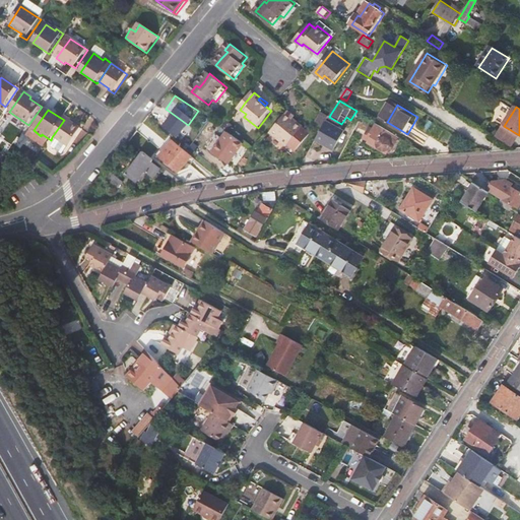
[(290,111),(273,132),(289,145),(291,144),(299,150),(312,135),(304,128),(305,127),(296,120),(298,117),(290,111)]
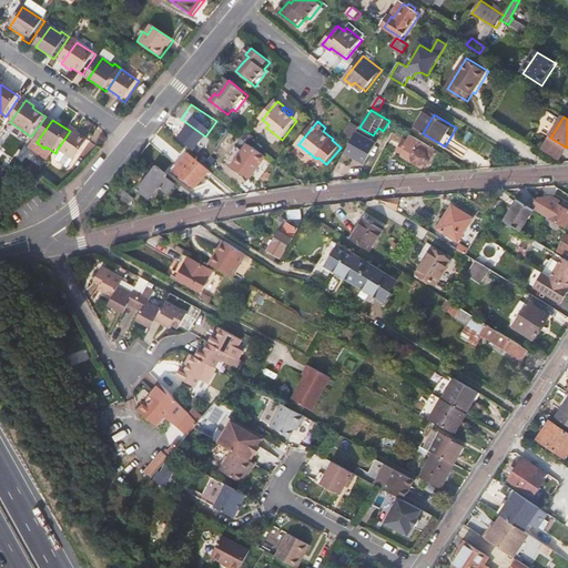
[(348,129),(356,134),(359,128),(361,125),(355,121),(348,129)]
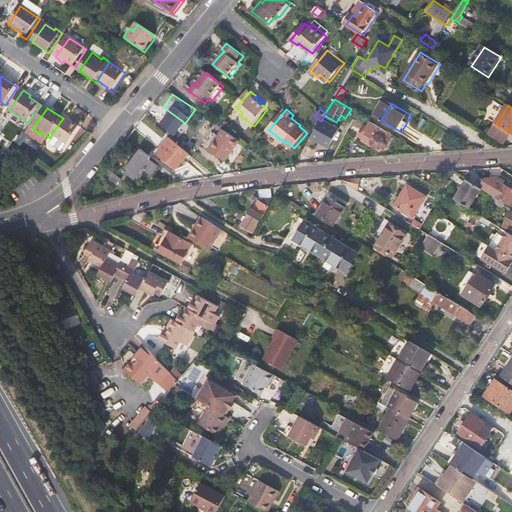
[(72,120),(65,115),(63,118),(51,135),(56,138),(51,146),(63,153),(80,128),(71,121),(72,120)]
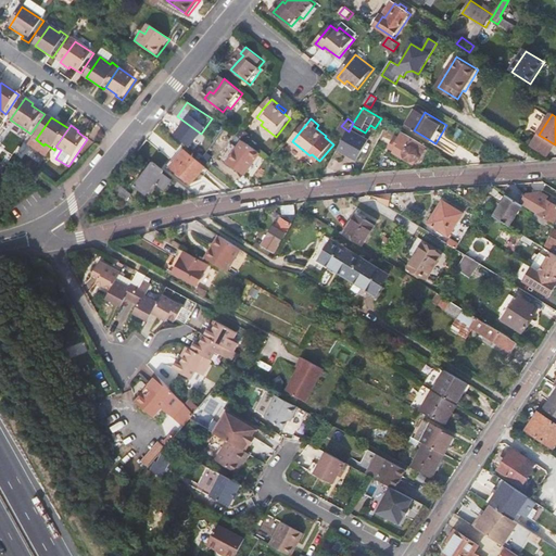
[(241,140),(247,143),(252,137),(247,133),(241,140)]
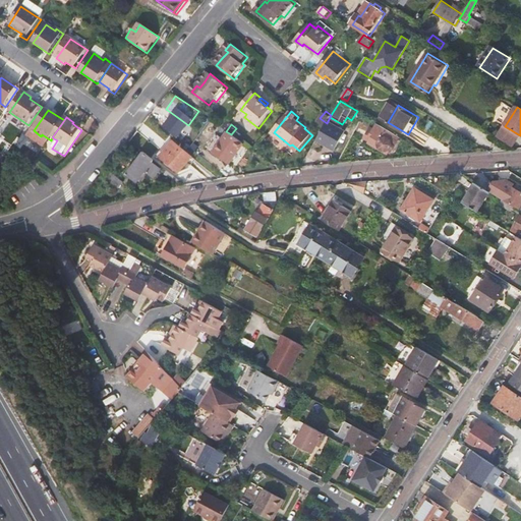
[(399,149),(404,139),(382,126),(377,134),(375,134),(370,141),(374,145),(373,146),(392,157),(397,148),(399,149)]
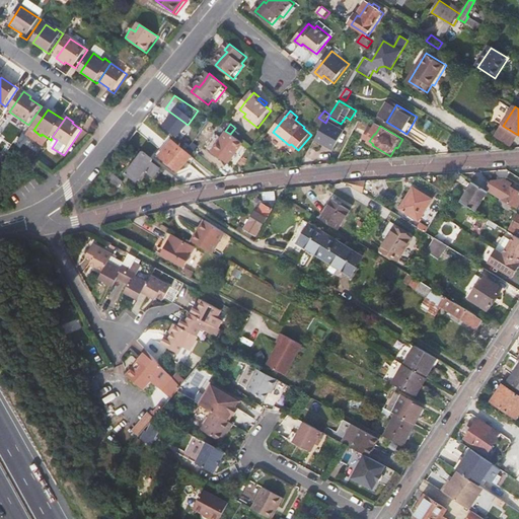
[(496,137),(511,147),(518,135),(503,126),(496,137)]
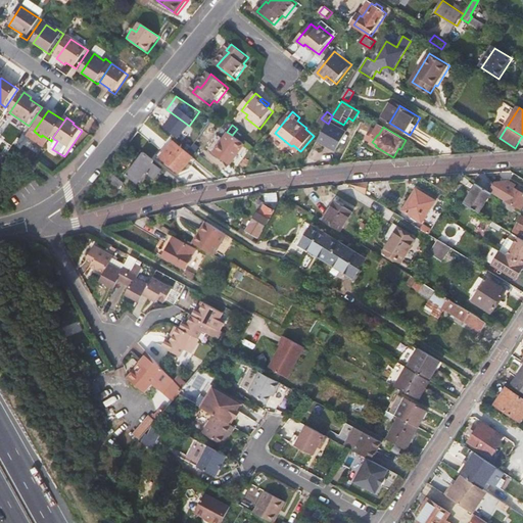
[(233,168),(248,146),(232,135),(227,142),(226,142),(217,155),(233,168)]
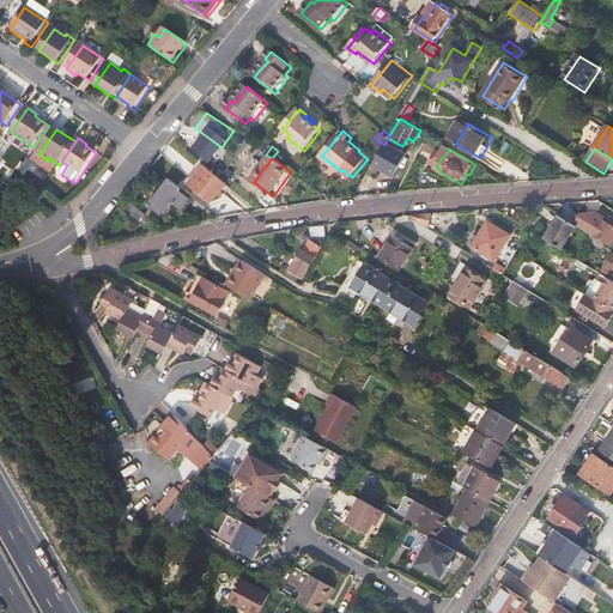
[(230,188),(202,170),(189,188),(217,207),(230,188)]
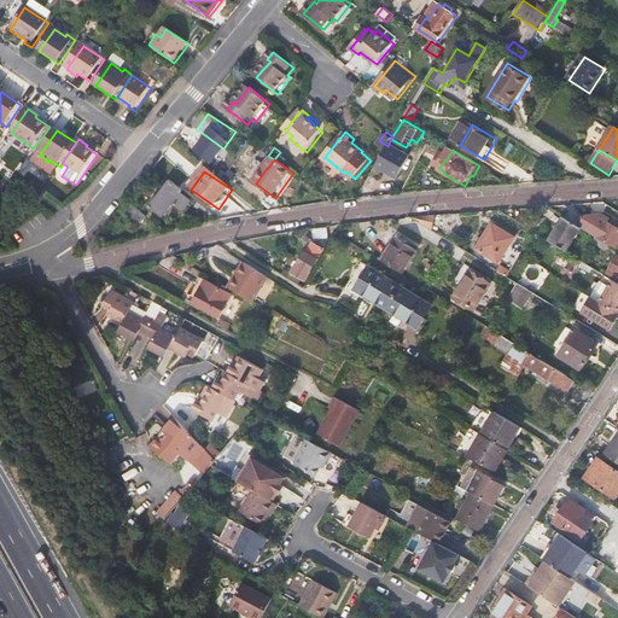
[(184,192),(172,184),(151,211),(163,220),(174,205),(185,214),(192,203),(181,196),(184,192)]
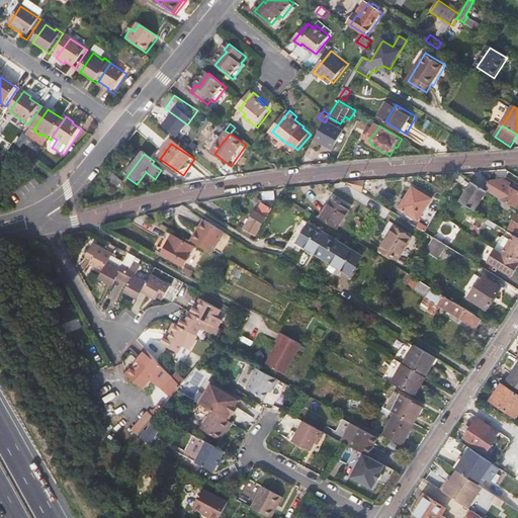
[(29,170),(35,174),(40,167),(34,163),(29,170)]
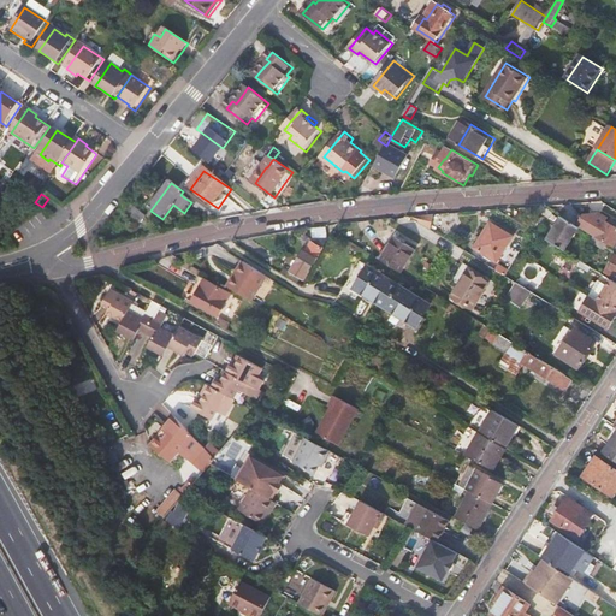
[(582,229),(611,247),(615,237),(615,227),(604,220),(600,226),(580,215),(574,224),(582,229)]
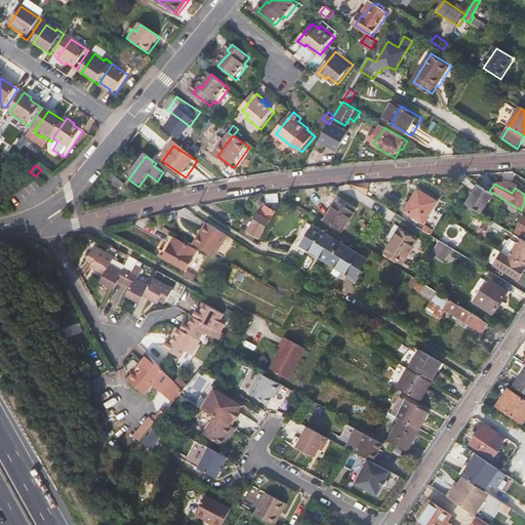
[(496,195),(489,191),(482,187),(470,207),(484,216),(496,195)]
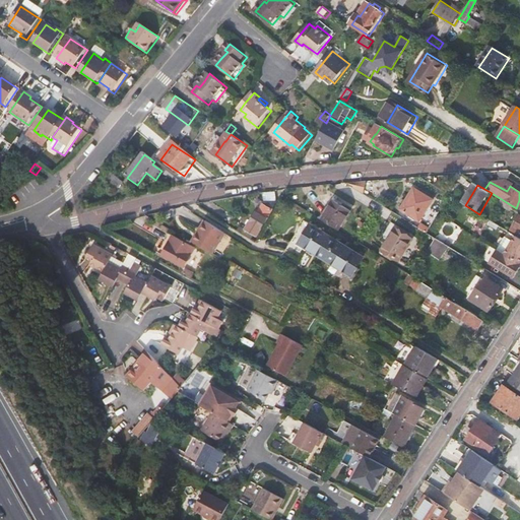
[(434,202),(415,191),(401,211),(420,222),(434,202)]
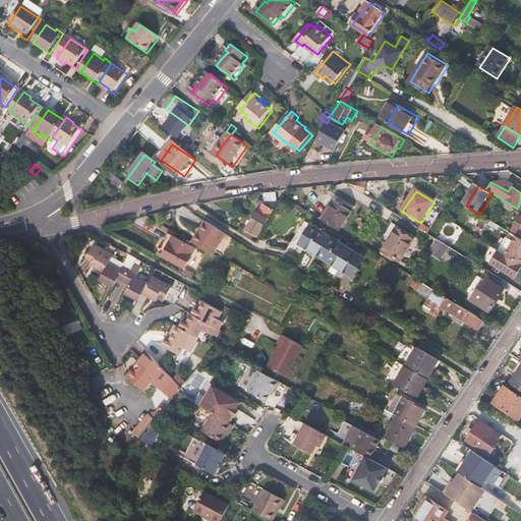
[(256,211),(242,234),(253,241),(262,227),(261,227),(279,197),(265,200),(258,212),(256,211)]
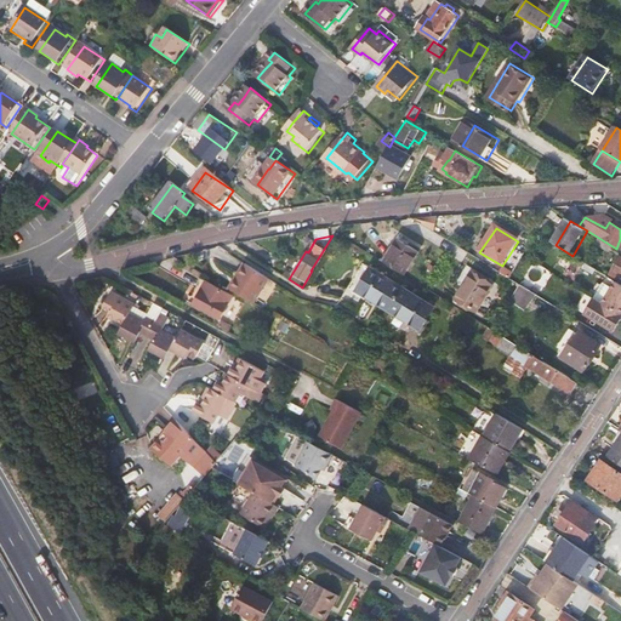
[(388,266),(415,283),(428,260),(403,244),(388,266)]
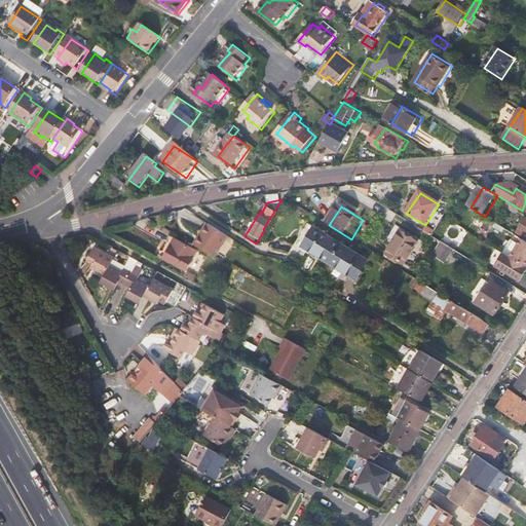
[(515,235),(519,237),(522,233),(525,235),(525,219),(524,219),(515,235)]
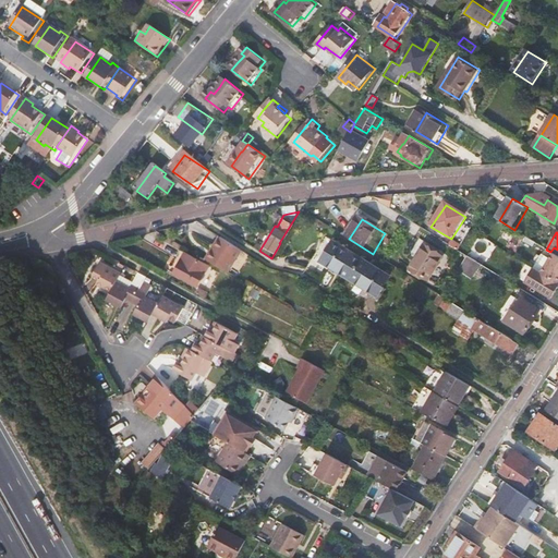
[(318,275),(325,264),(319,261),(331,242),(325,237),(306,266),(318,275)]
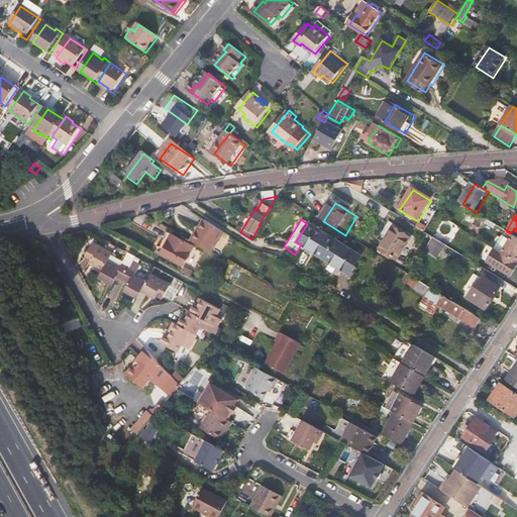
[(210,224),(197,244),(218,256),(230,236),(210,224)]
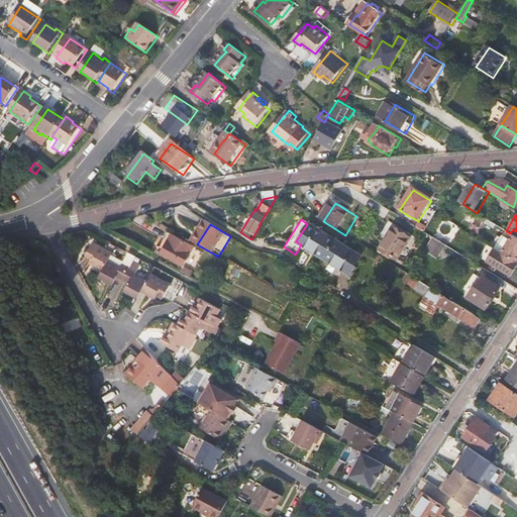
[(296,241),(301,244),(348,275),(359,256),(307,224),(296,241)]
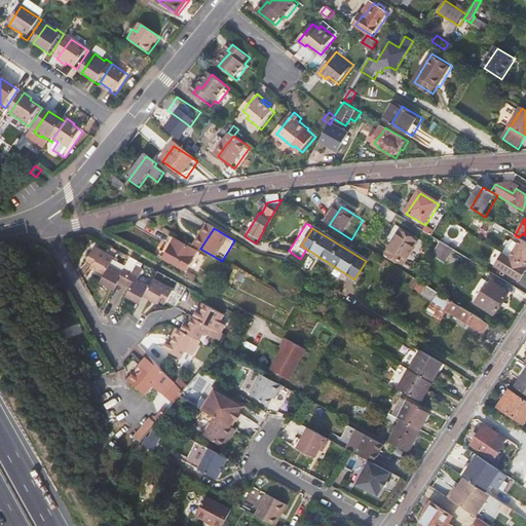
[(403,263),(417,241),(401,231),(386,253),(403,263)]
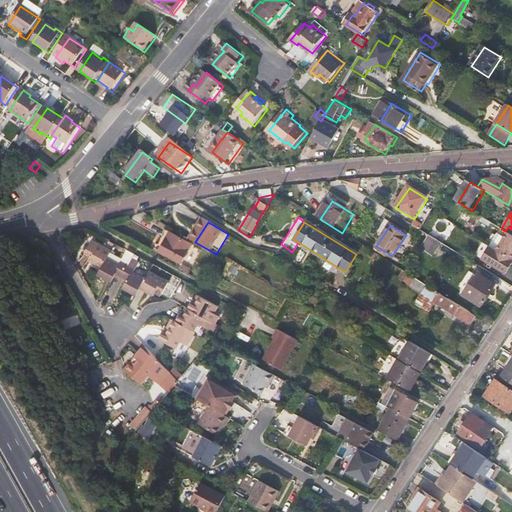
[(181,263),(192,244),(167,231),(156,250),(181,263)]
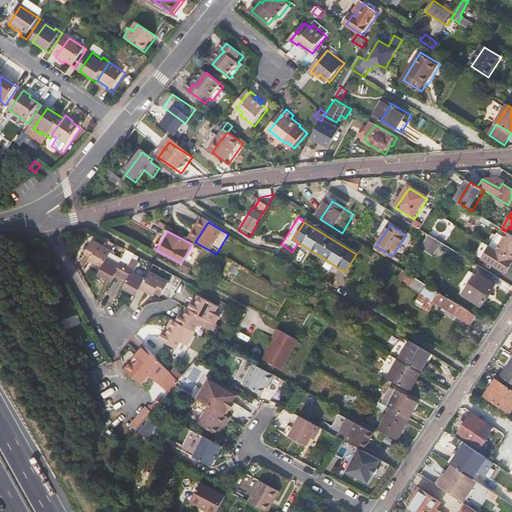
[(511,260),(511,258),(511,235),(507,232),(495,250),(493,248),(485,261),(505,274),(511,263),(511,260)]
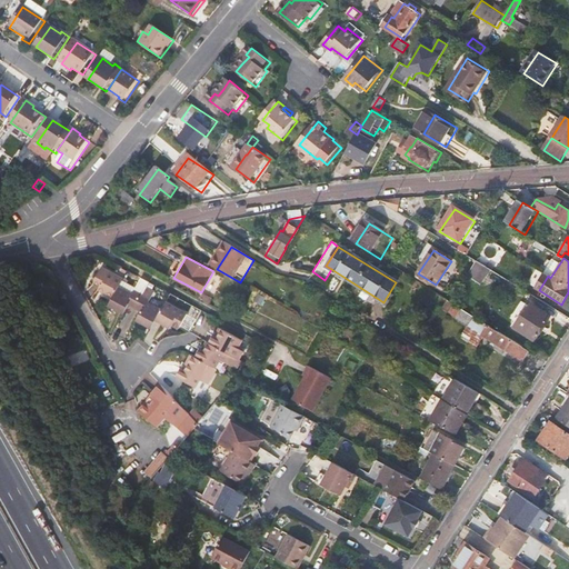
[(478,265),(468,278),(462,286),(471,291),(486,270),(478,265)]
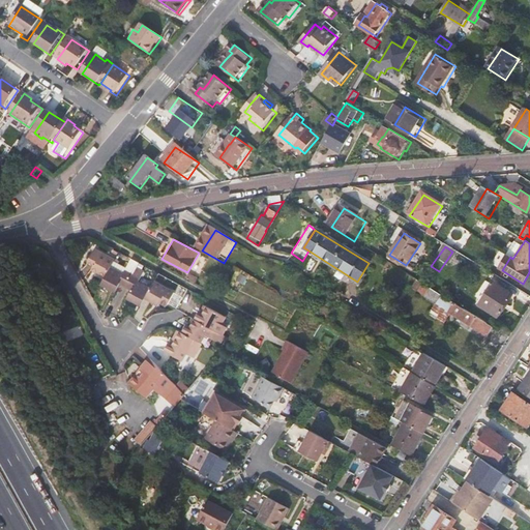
[(92,268),(106,276),(111,267),(115,260),(95,249),(89,261),(94,264),(92,268)]
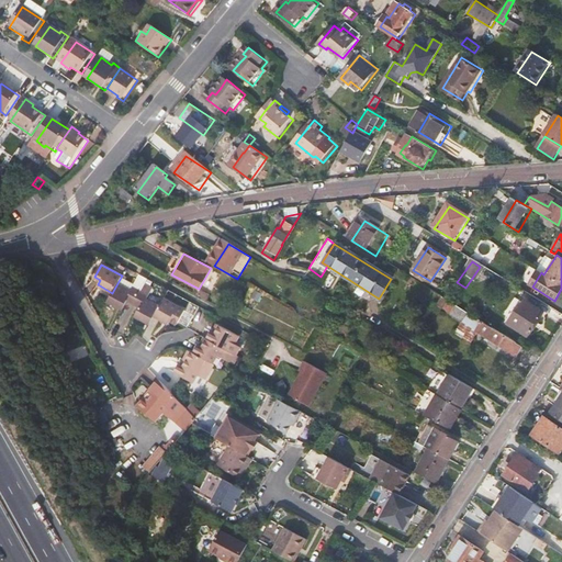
[(117,283),(112,293),(108,301),(122,308),(126,301),(133,304),(141,291),(132,285),(130,290),(117,283)]
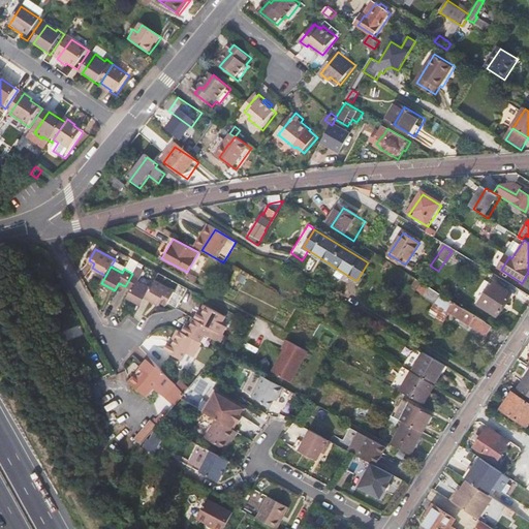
[(132,274),(125,286),(130,289),(126,297),(141,305),(145,298),(150,288),(138,282),(145,272),(136,268),(132,274)]
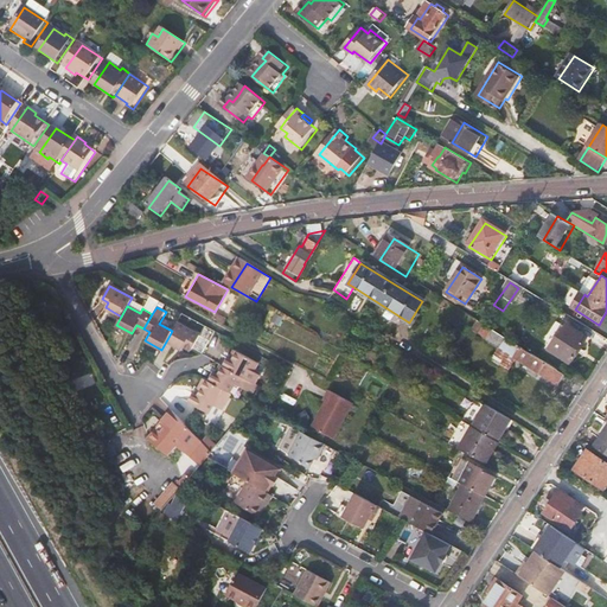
[(477,321),(471,331),(499,349),(517,360),(560,387),(566,377),(477,321)]
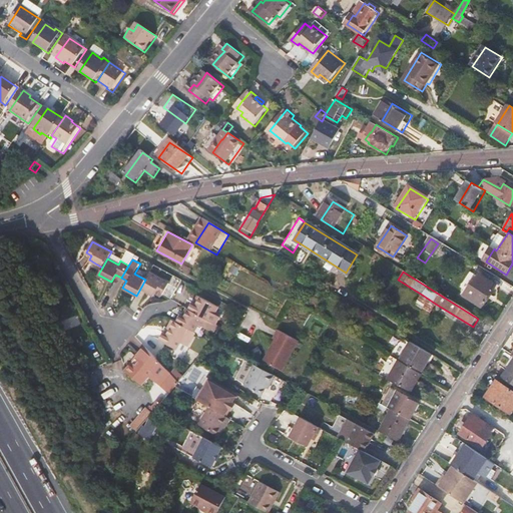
[(145,280),(140,289),(152,296),(155,292),(161,295),(168,283),(149,274),(145,280)]
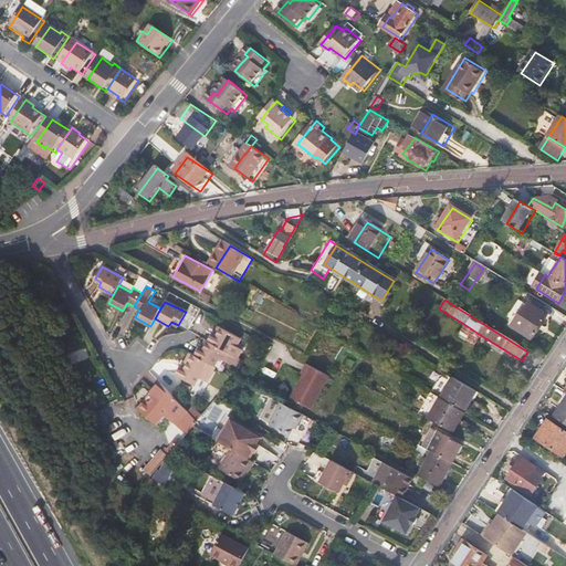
[(531,338),(546,316),(527,303),(512,325),(531,338)]
